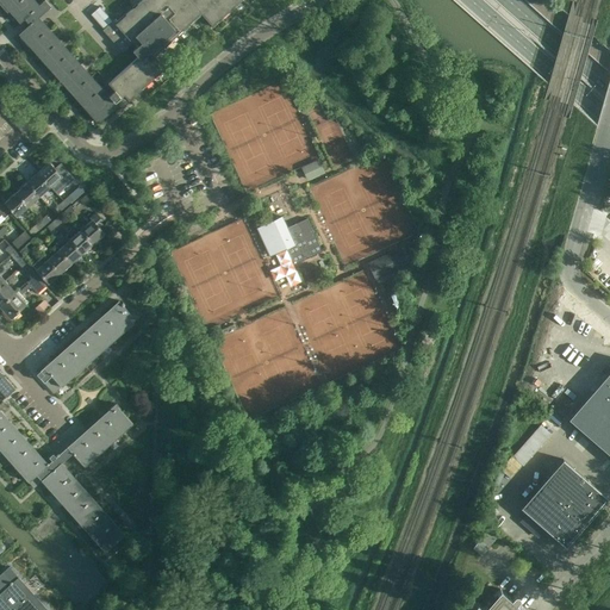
[(0,0),(20,23),(22,22),(26,27),(19,35),(98,123),(118,106),(116,104),(112,100),(38,18),(50,7),(45,0),(39,6),(33,0),(0,0)]
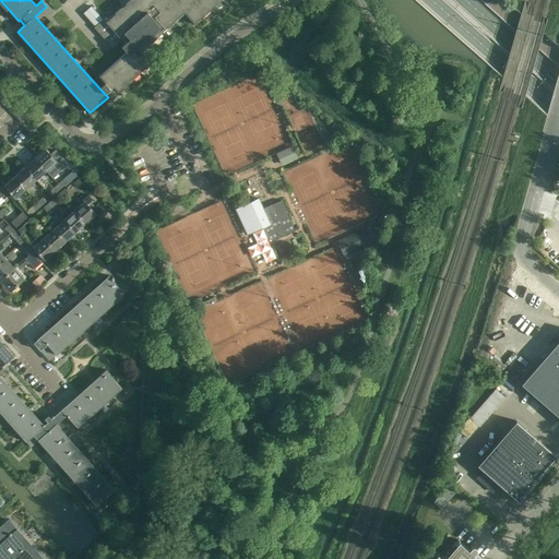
[(127,52),(99,76),(105,83),(100,87),(104,92),(103,92),(106,95),(107,94),(110,97),(111,98),(113,98),(114,97),(115,96),(116,96),(116,95),(116,94),(116,93),(113,90),(114,88),(118,93),(152,62),(142,51),(185,13),(194,24),(222,0),(130,0),(106,22),(104,20),(94,27),(96,31),(93,34),(104,45),(107,43),(113,49),(122,40),(125,44),(122,47),(127,52)]
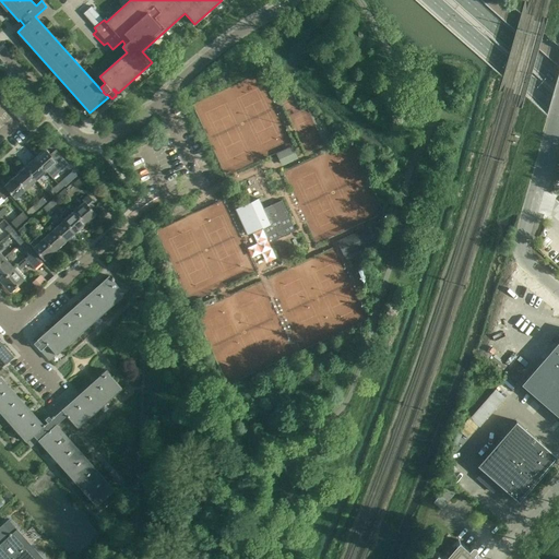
[(0,98),(0,99),(10,90),(7,85),(0,91),(0,98)]
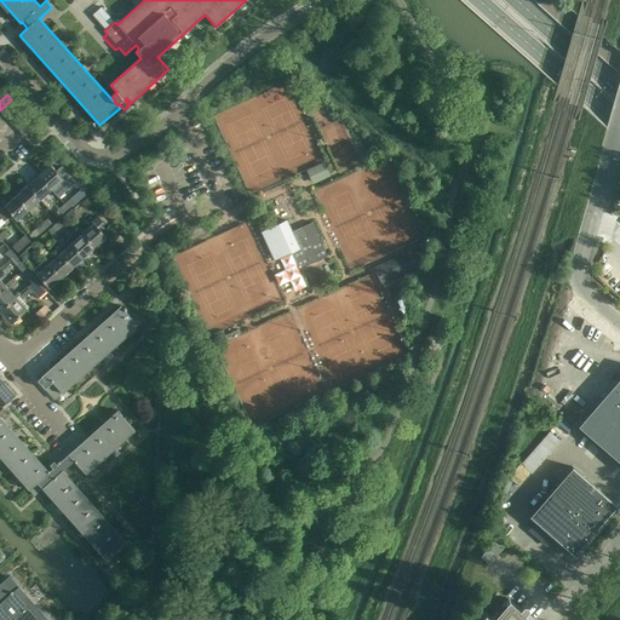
[(11,99),(0,110),(6,115),(17,105),(11,99)]
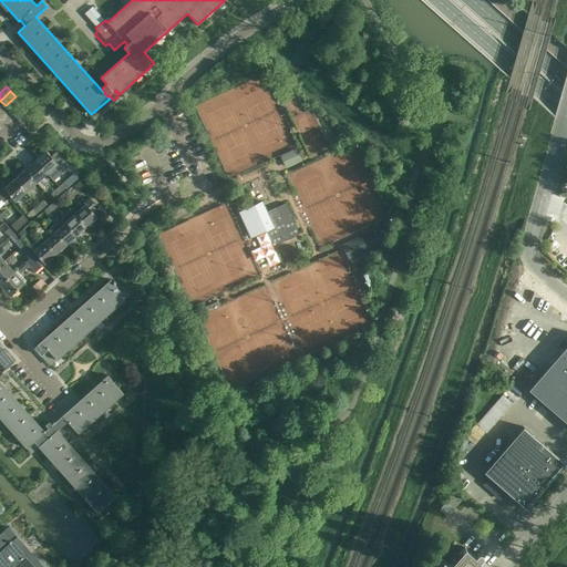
[(16,96),(6,105),(9,111),(19,101),(16,96)]
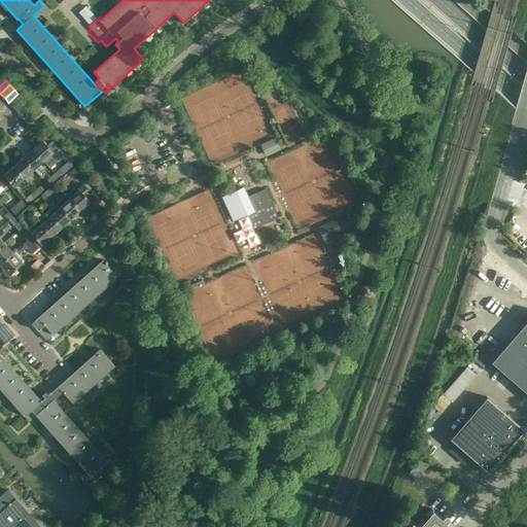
[(18,94),(8,103),(12,107),(22,99),(18,94)]
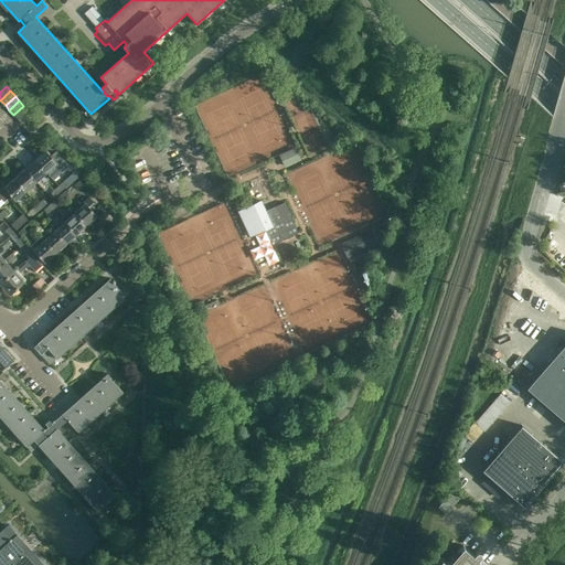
[(23,106),(13,115),(19,120),(29,112),(23,106)]
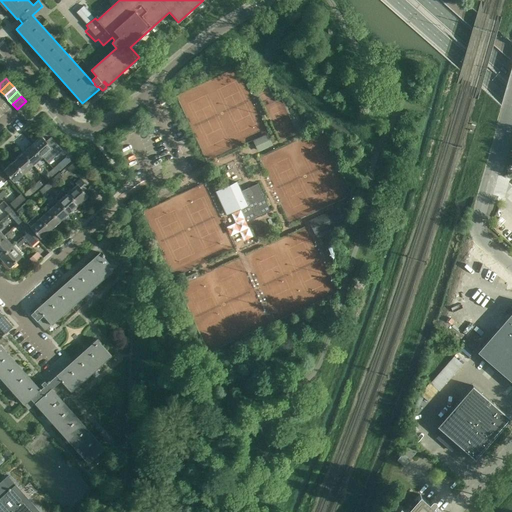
[(26,101),(17,109),(20,113),(29,105),(26,101)]
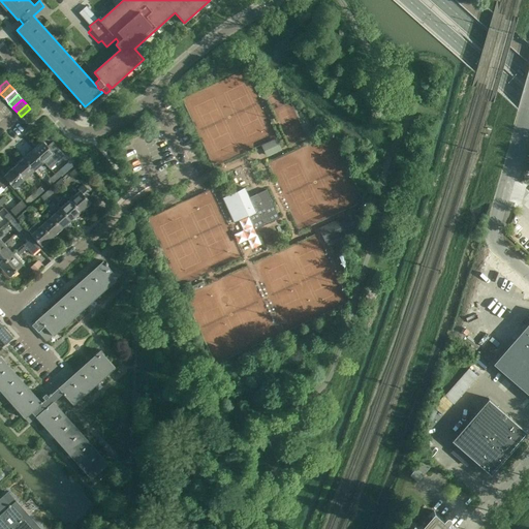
[(267,157),(282,150),(276,138),(261,146),(267,157)]
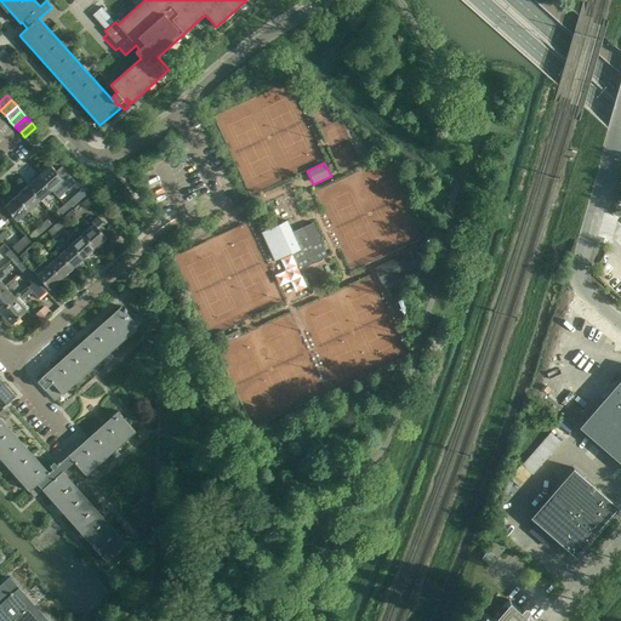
[(39,176),(51,191),(62,180),(51,166),(39,176)]
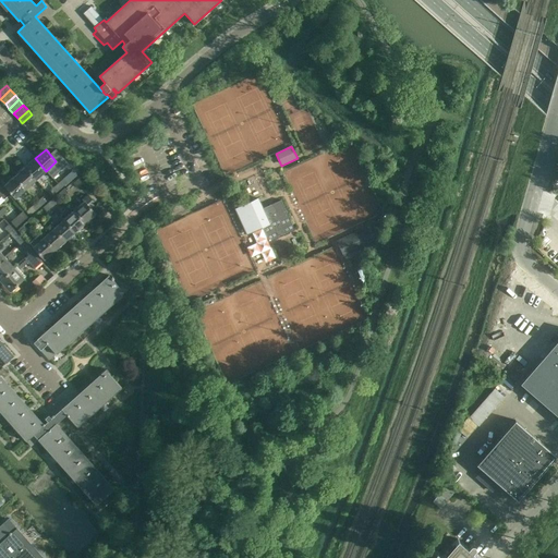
[(36,180),(46,171),(35,158),(24,168),(36,180)]
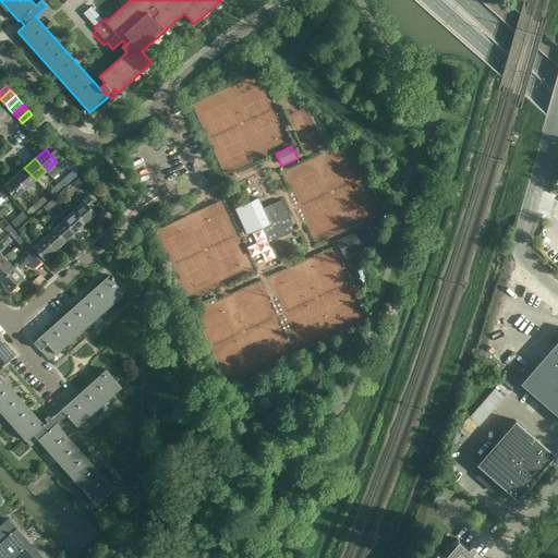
[(25,190),(36,180),(24,168),(14,177),(25,190)]
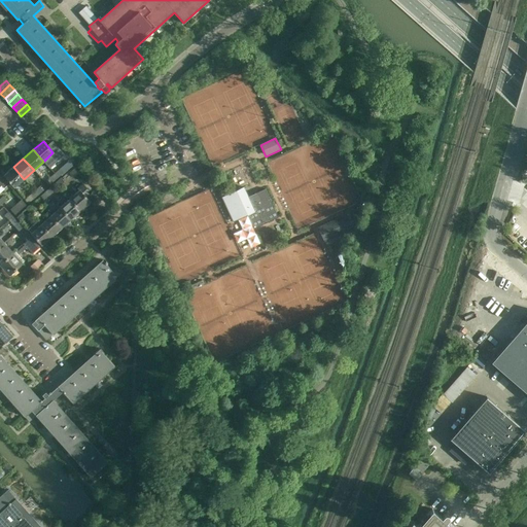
[(24,179),(13,167),(4,176),(14,187),(24,179)]
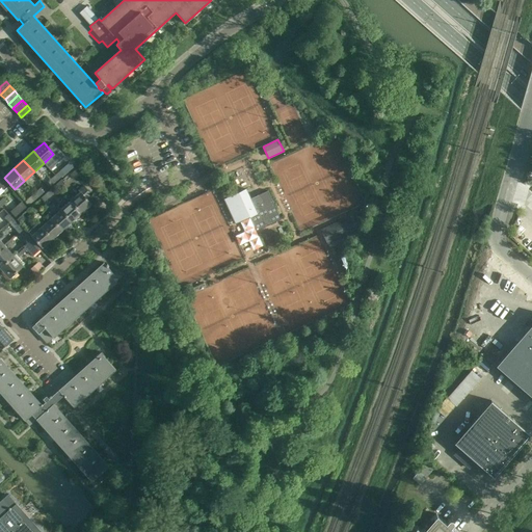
[(63,175),(60,170),(55,176),(58,180),(63,175)]
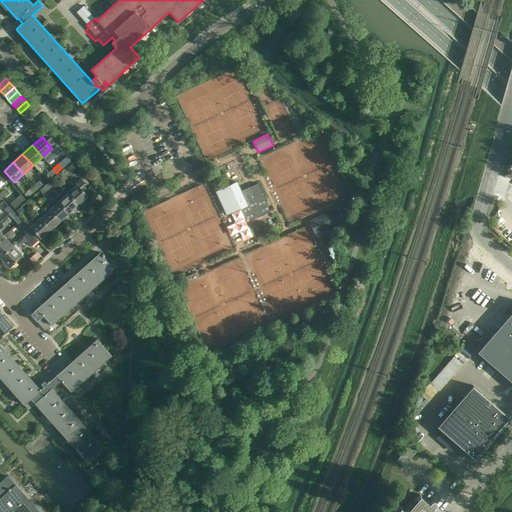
[(48,173),(51,177),(56,173),(53,169),(48,173)]
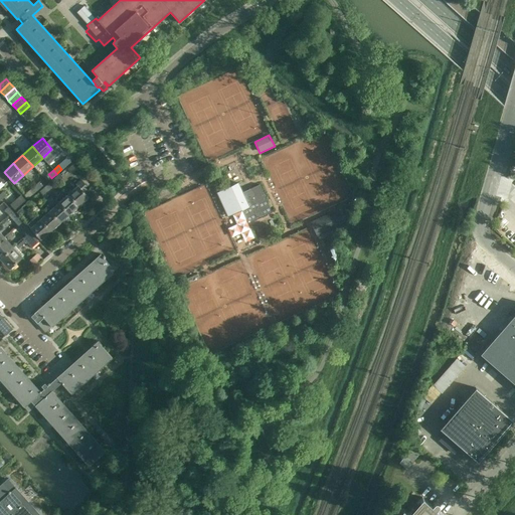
[(59,174),(54,178),(57,182),(63,177),(59,174)]
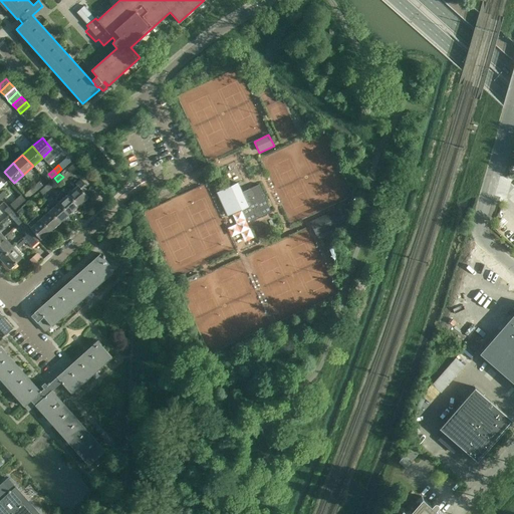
[(43,186),(39,181),(33,186),(37,190),(43,186)]
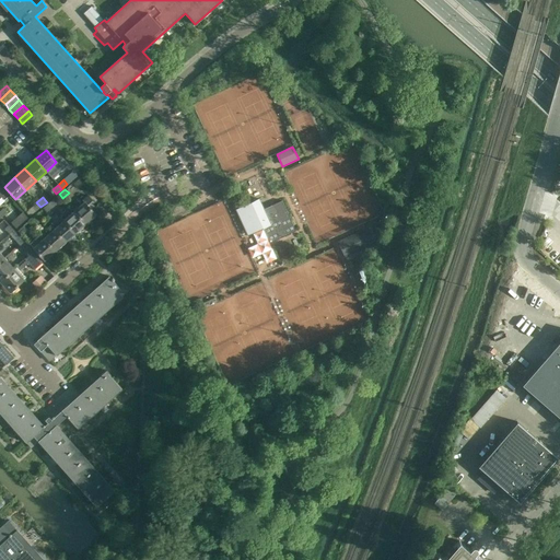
[(85,224),(96,216),(91,210),(96,206),(88,197),(83,201),(84,202),(78,208),(77,207),(72,210),(73,212),(74,211),(85,224)]
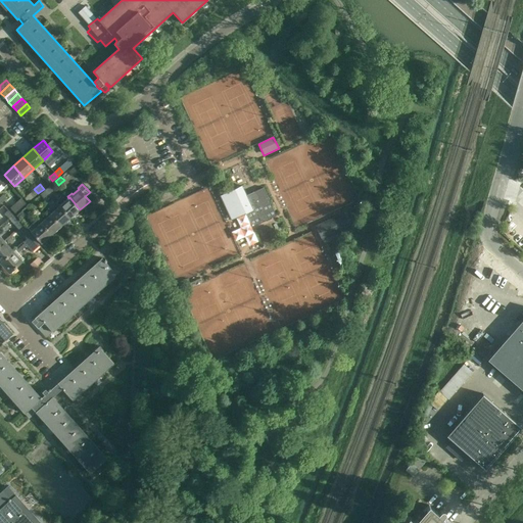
[(54,189),(51,185),(45,190),(49,194),(54,189)]
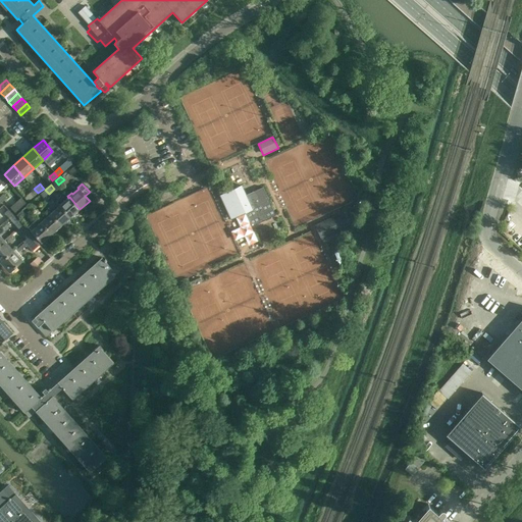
[(231,219),(246,213),(252,226),(275,215),(263,188),(263,187),(246,195),(243,188),(242,186),(219,196),(231,219)]
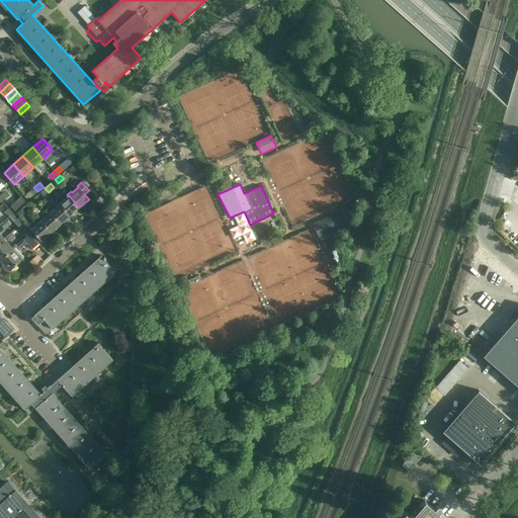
[(29,192),(32,196),(37,191),(33,187),(29,192)]
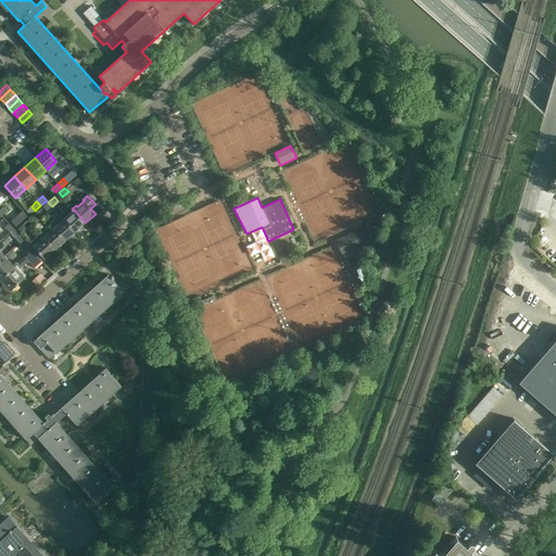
[(42,206),(47,211),(52,206),(48,202),(42,206)]
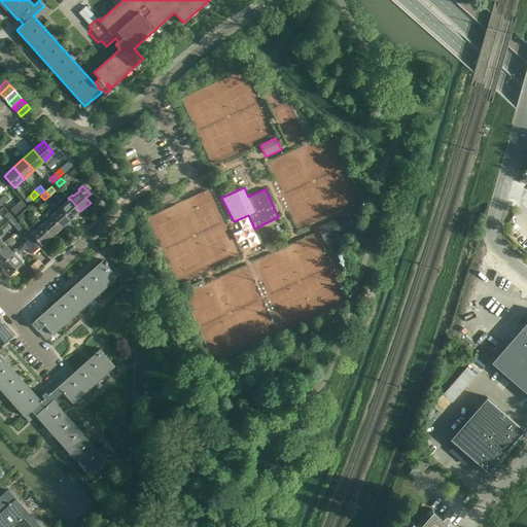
[(71,219),(80,211),(70,199),(69,200),(60,208),(71,219)]
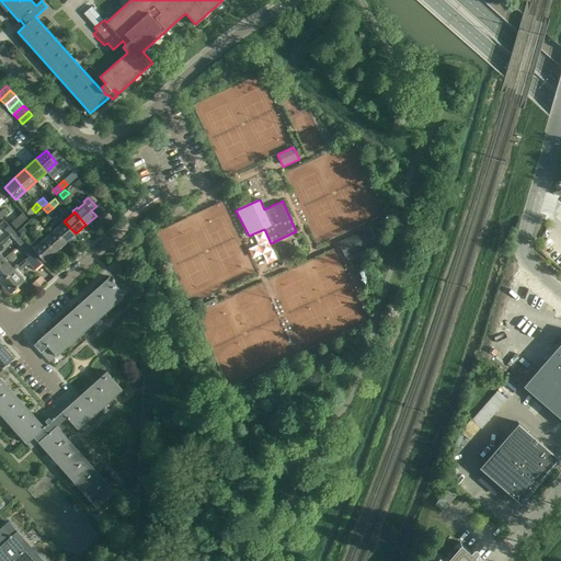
[(24,214),(12,224),(16,229),(27,218),(24,214)]
